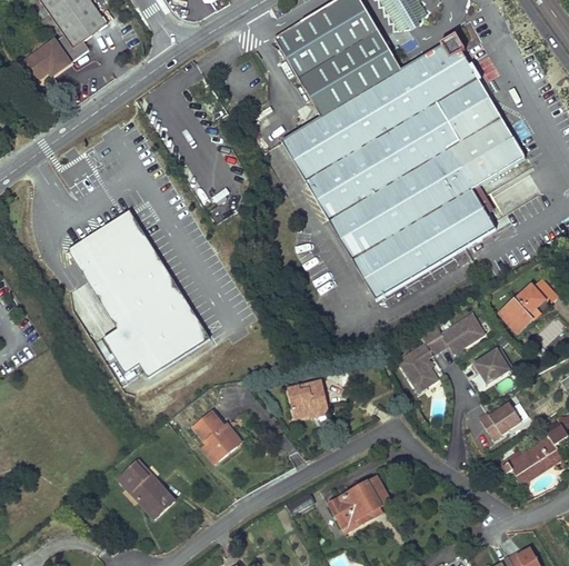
[(107,22),(91,0),(41,0),(65,32),(19,65),(31,82),(49,69),(51,72),(89,48),(83,39),(107,22)]
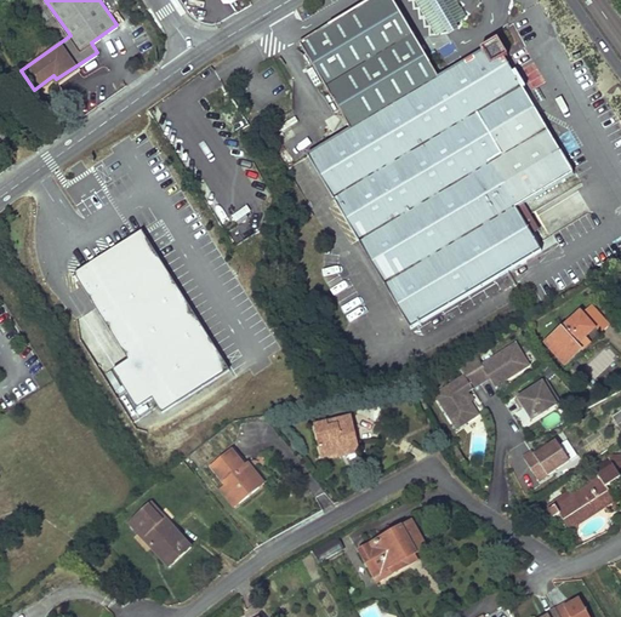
[(439,74),(404,16),(394,0),(369,0),(302,40),(352,126),(308,153),(411,324),(541,247),(516,205),(573,170),(495,41),(439,74)]
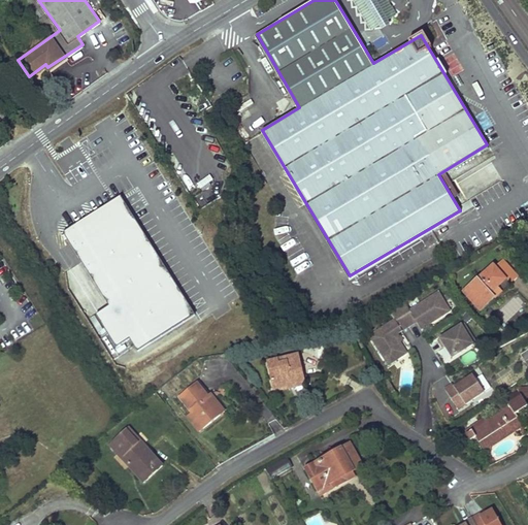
[(354,0),(371,29),(400,12),(392,0),(354,0)]
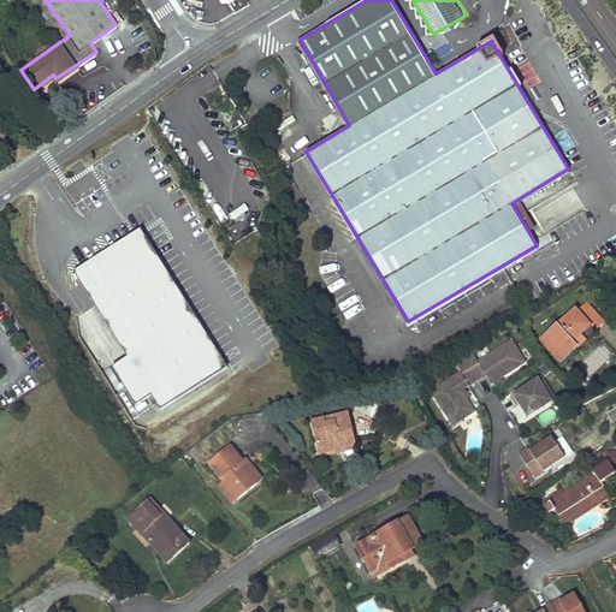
[(143,232),(81,269),(131,355),(117,363),(140,400),(160,388),(167,402),(225,367),(143,232)]
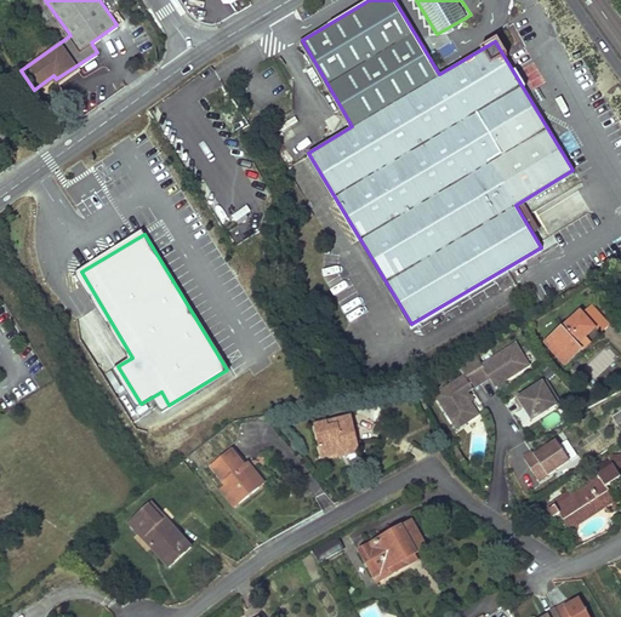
[(593,301),(547,341),(567,361),(611,321),(593,301)]
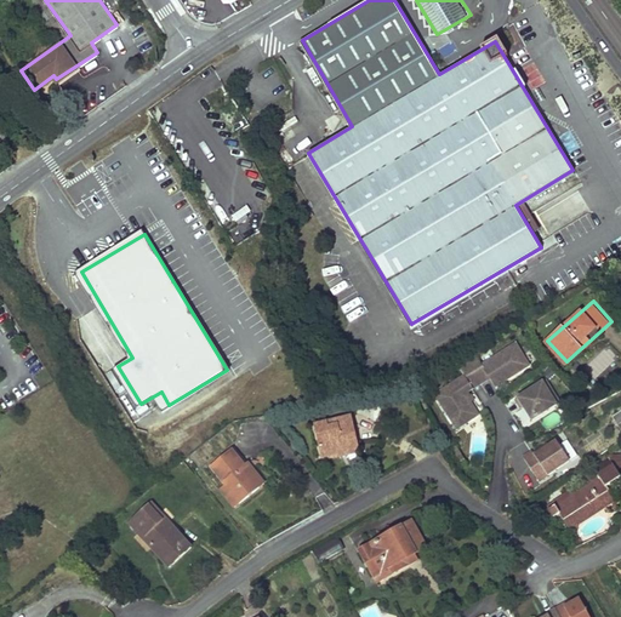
[(474,352),(466,358),(479,381),(488,375),(494,383),(528,361),(514,341),(480,361),(474,352)]
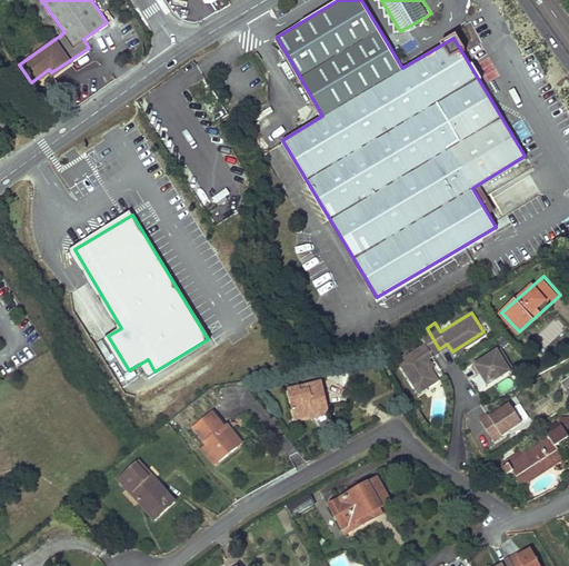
[(427,328),(418,334),(425,343),(398,359),(418,390),(437,378),(427,361),(430,360),(428,356),(439,349),(427,328)]
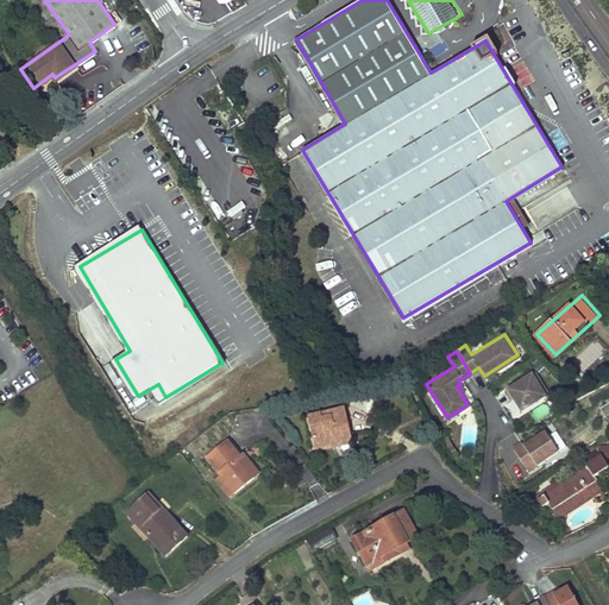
[(534,370),(504,389),(510,397),(513,396),(521,408),(545,392),(540,384),(542,382),(534,370)]
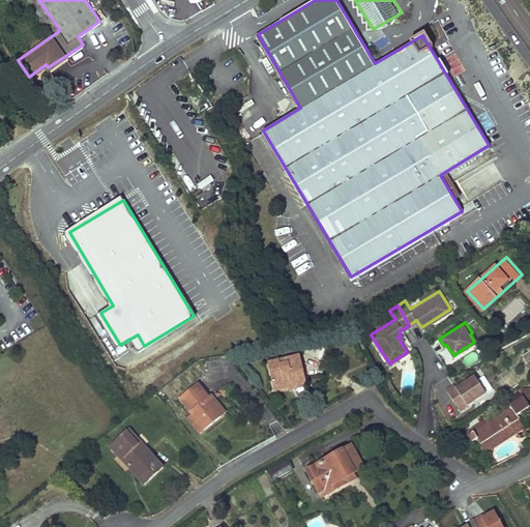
[(301,354),(268,360),(274,387),(289,384),(288,382),(306,378),(301,354)]
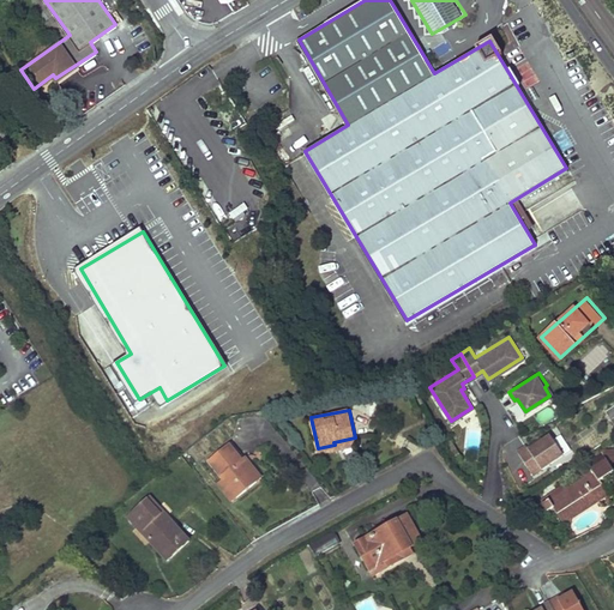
[(563,454),(551,435),(537,442),(536,440),(528,446),(527,444),(517,450),(531,473),(563,454)]
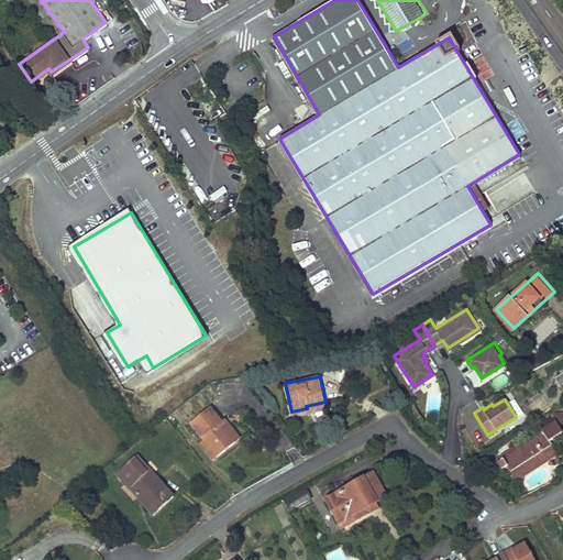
[(219,423),(233,440),(239,436),(212,402),(209,404),(222,420),(219,423)]
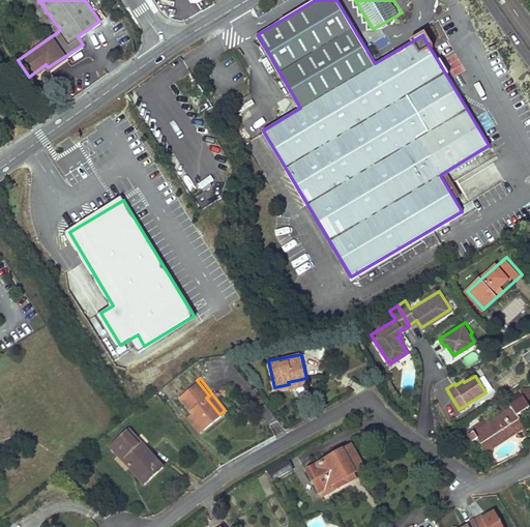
[(289,384),(289,387),(307,383),(306,378),(288,382),(289,384)]
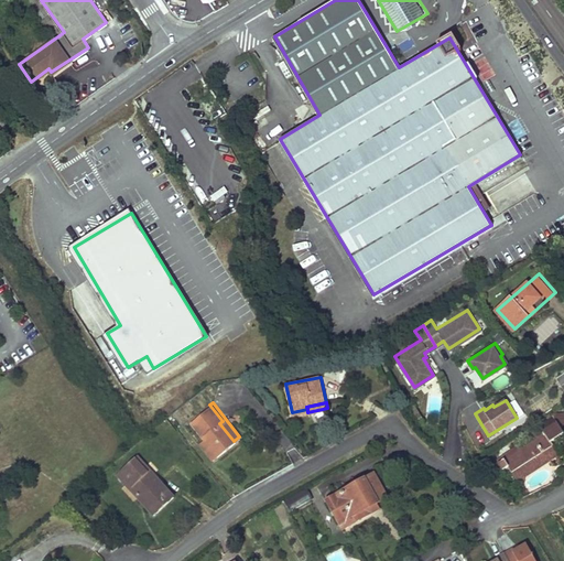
[(209,405),(192,420),(205,438),(217,454),(234,441),(219,423),(223,421),(209,405)]
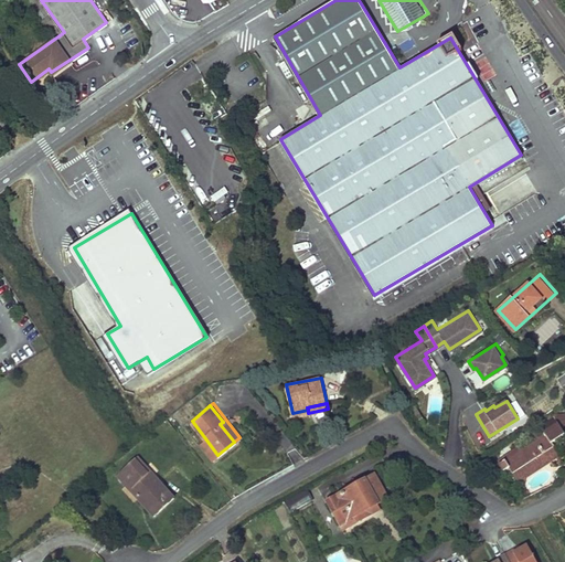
[(505,454),(498,459),(505,470),(511,467),(519,479),(558,454),(551,442),(564,433),(554,417),(541,425),(545,433),(507,457),(505,454)]
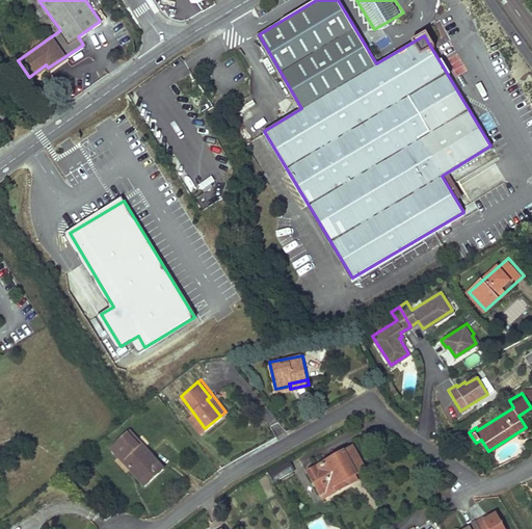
[(193,413),(188,416),(201,431),(205,428),(193,413)]
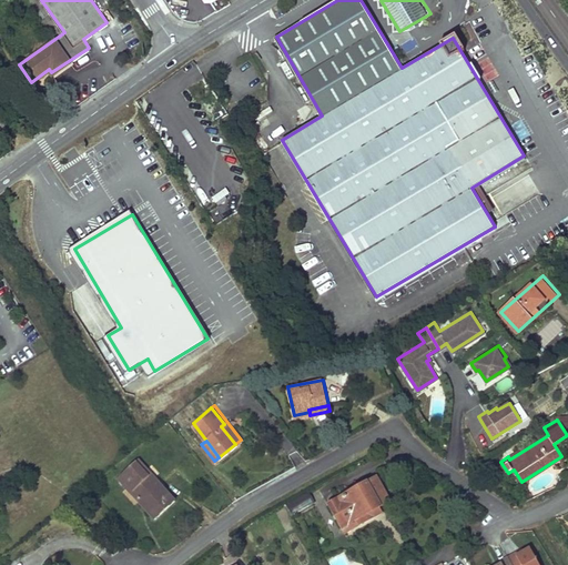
[(148,466),(140,457),(119,476),(127,485),(129,483),(138,492),(137,494),(141,500),(143,498),(150,505),(148,507),(155,516),(175,498),(170,492),(165,492),(160,486),(162,484),(151,473),(150,474),(145,468),(148,466)]
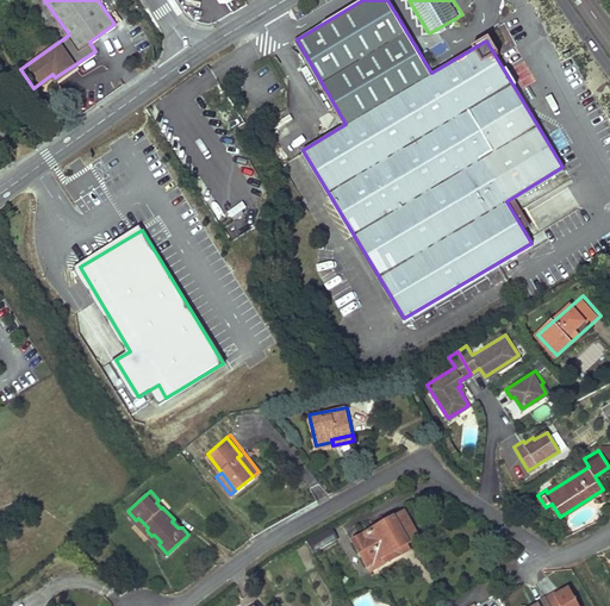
[(405,512),(355,539),(372,569),(403,551),(400,547),(410,541),(418,536),(405,512)]
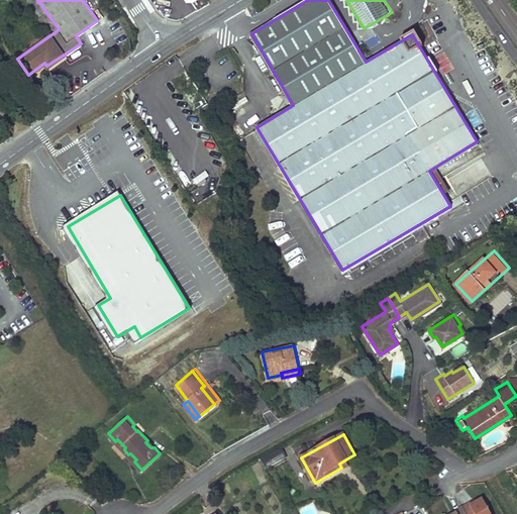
[(287,455),(282,445),(262,456),(267,467),(287,455)]
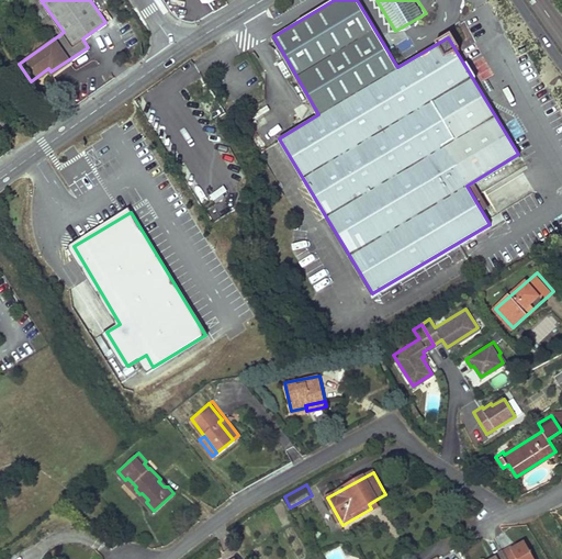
[(378,499),(369,504),(371,509),(372,510),(381,505),(378,499)]
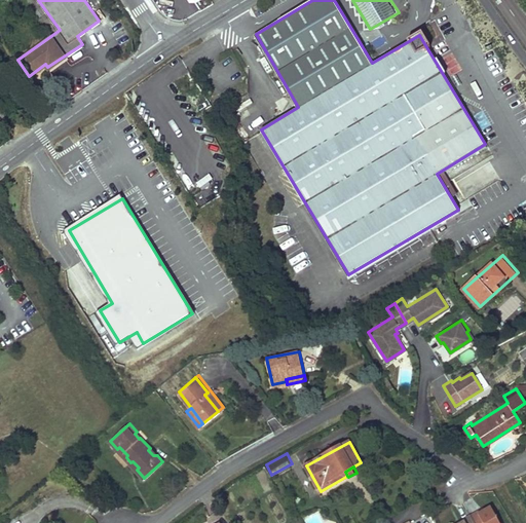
[(499,522),(490,505),(453,522),(499,522)]
